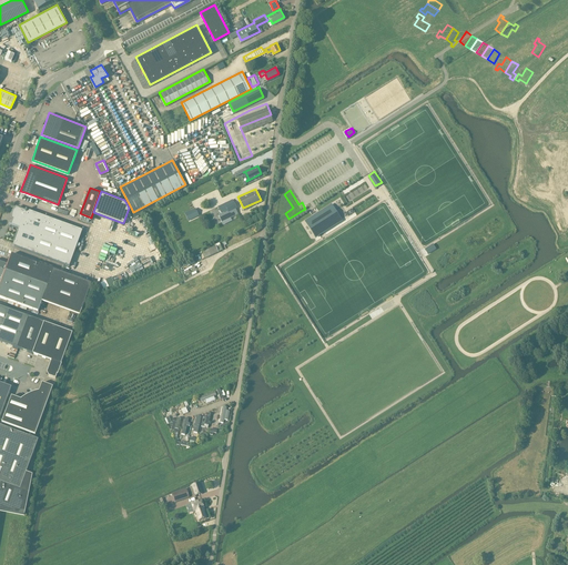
[(232,198),(217,204),(221,212),(219,213),(221,219),(237,211),(235,207),(236,207),(236,205),(233,199),(232,198)]
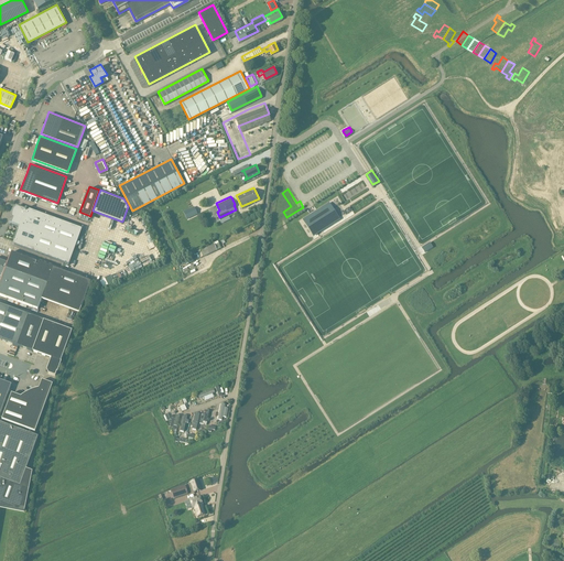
[(312,232),(337,215),(329,202),(304,217),(312,232)]
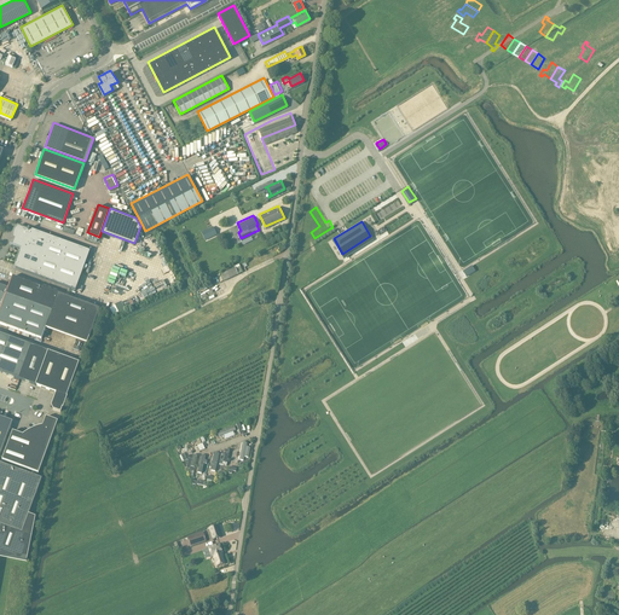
[(13,238),(12,243),(16,244),(17,244),(17,245),(18,247),(18,248),(19,248),(13,265),(75,288),(90,248),(36,228),(28,226),(27,227),(17,224),(17,225),(16,225),(16,226),(15,227),(13,228),(13,230),(13,231),(13,233),(13,235),(13,236),(15,236),(13,238)]
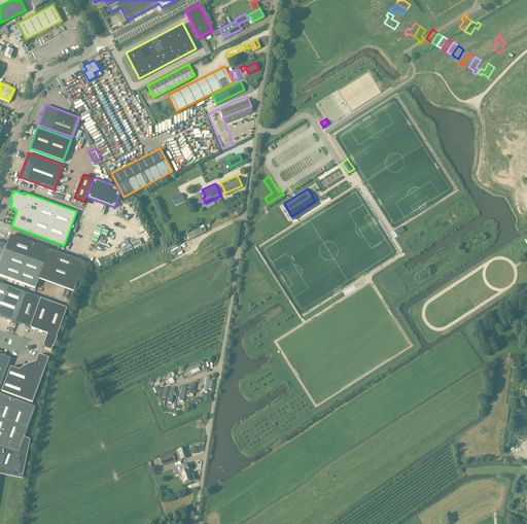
[(184,198),(181,191),(172,196),(175,202),(184,198)]
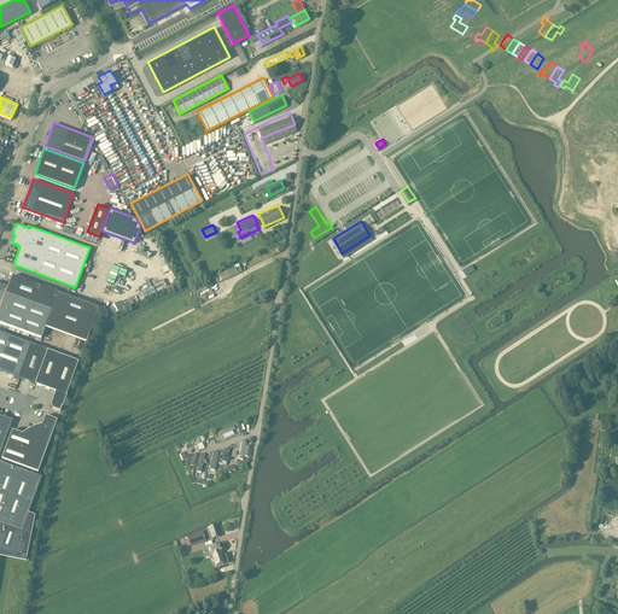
[(470,263),(461,268),(465,274),(473,268),(470,263)]
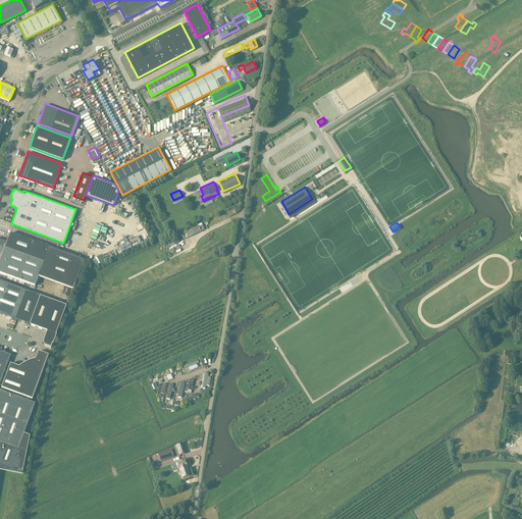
[(189,236),(201,229),(198,223),(186,229),(189,236)]
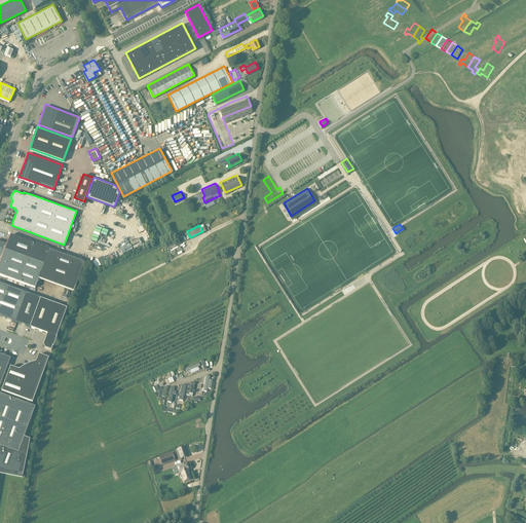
[(38,276),(74,290),(84,260),(10,233),(7,243),(0,239),(0,272),(35,286),(38,276)]
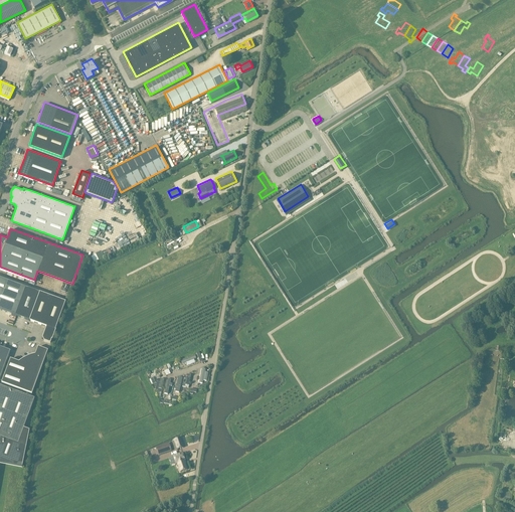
[(100,259),(105,256),(101,248),(96,251),(100,259)]
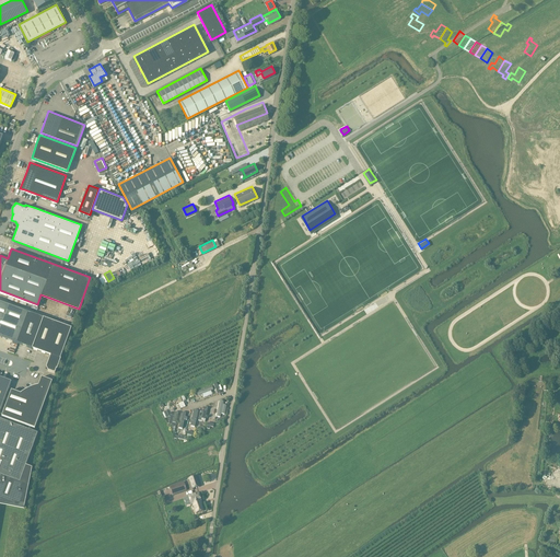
[(0,334),(15,340),(27,310),(0,299),(0,334)]
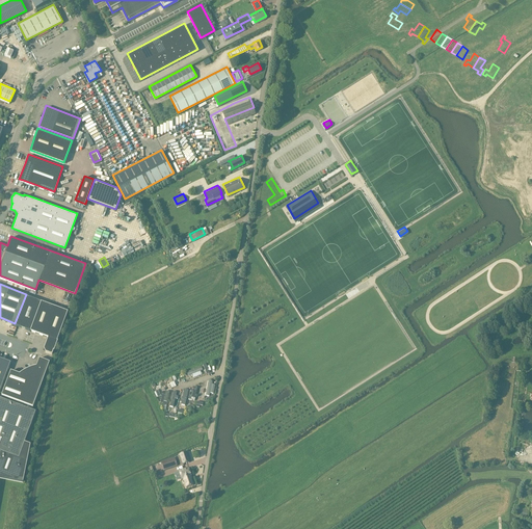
[(30,328),(41,299),(26,294),(15,323),(16,323),(30,328)]
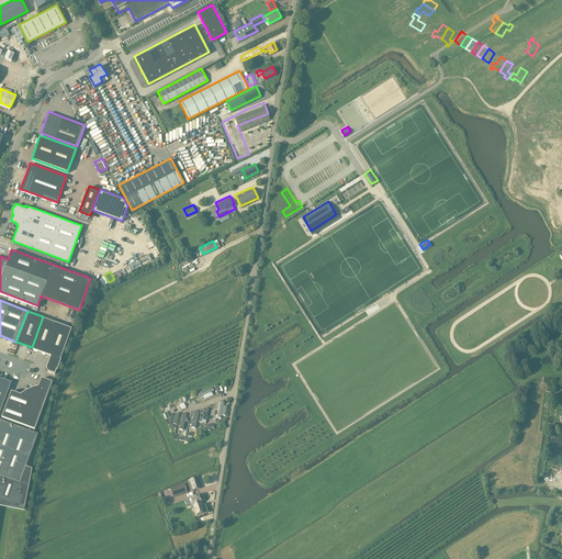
[(70,327),(43,316),(32,347),(51,354),(46,366),(47,370),(55,372),(56,368),(57,368),(60,358),(60,357),(70,327)]
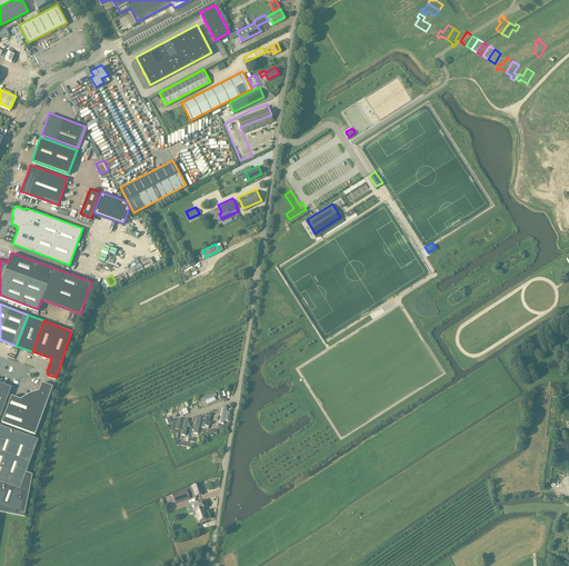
[(0,415),(11,385),(0,380),(0,415)]
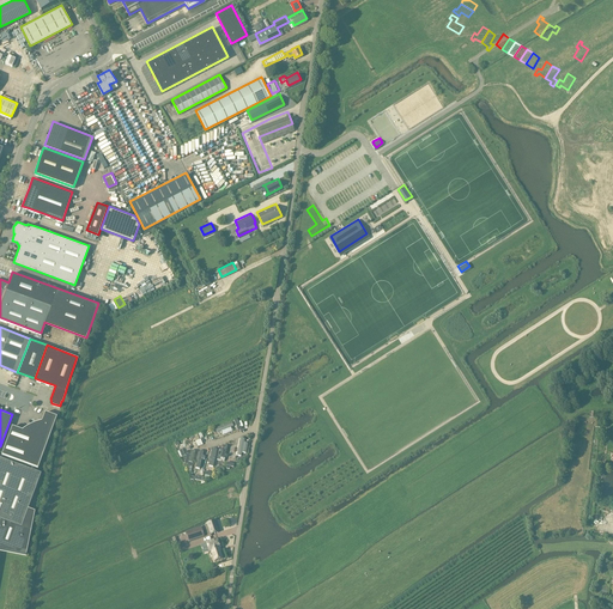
[(41,419),(41,420),(38,421),(36,421),(34,422),(31,424),(29,425),(26,426),(24,427),(23,428),(12,425),(1,452),(20,460),(26,462),(37,466),(56,414),(46,410),(42,419),(41,419)]
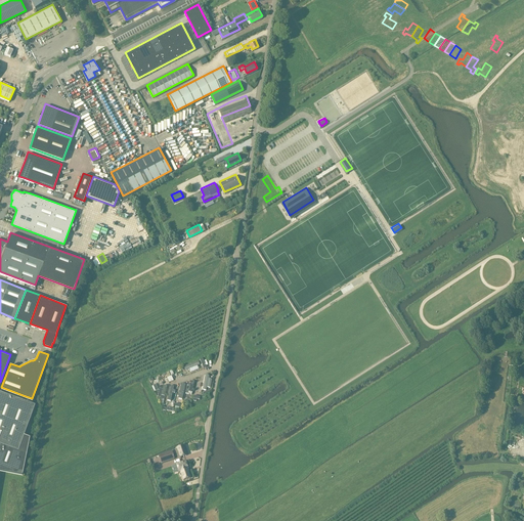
[(190,371),(195,368),(192,360),(187,362),(190,371)]
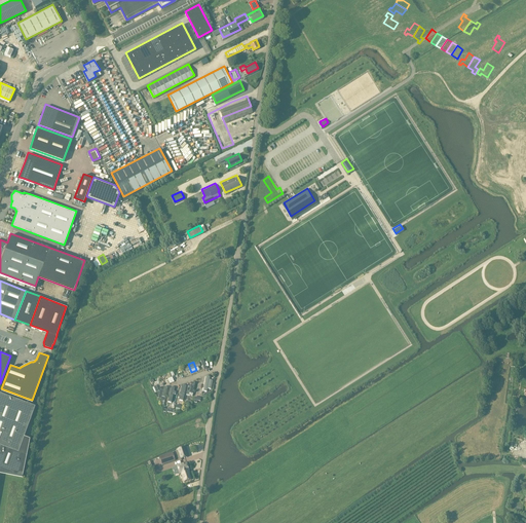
[(212,387),(213,379),(209,378),(210,375),(207,374),(203,389),(208,389),(208,387),(212,387)]
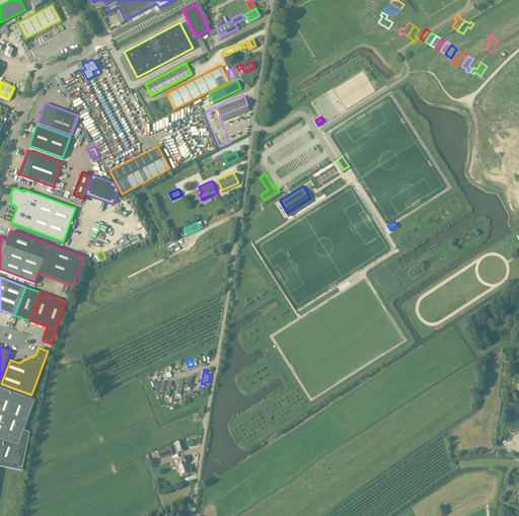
[(174,390),(180,392),(183,379),(177,378),(174,390)]
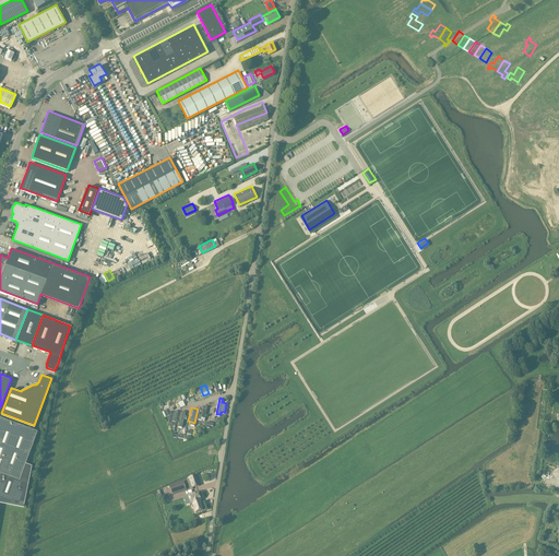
[(175,429),(178,411),(171,409),(169,422),(171,423),(170,428),(175,429)]
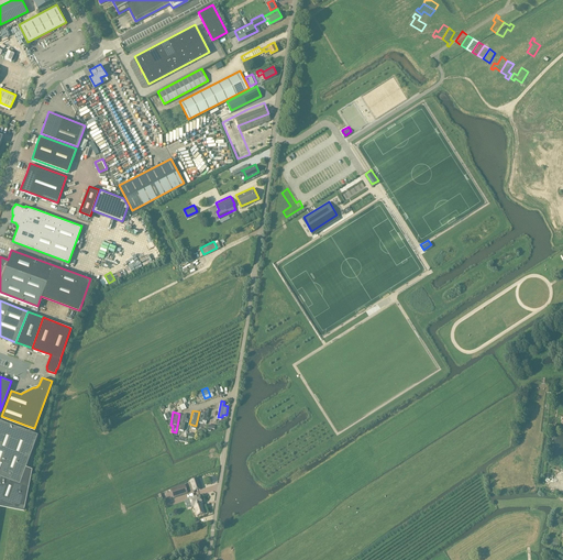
[(199,421),(206,423),(208,413),(201,412),(199,421)]
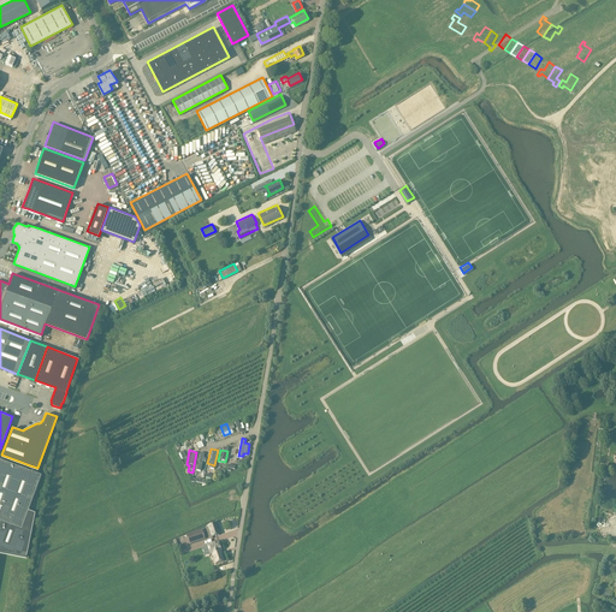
[(27,464),(21,462),(19,465),(0,458),(0,550),(27,556),(35,511),(28,509),(41,474),(25,468),(27,464)]
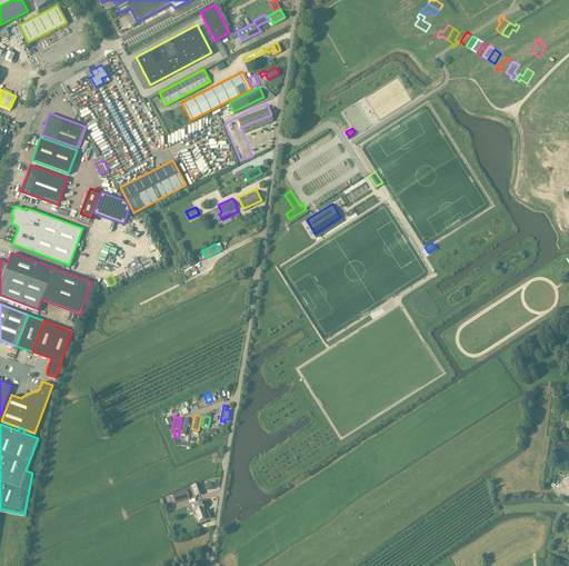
[(192,484),(192,485),(196,493),(196,494),(203,492),(199,482),(192,484)]
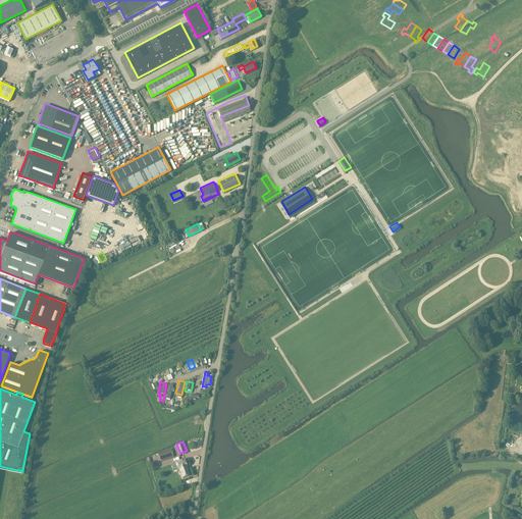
[(161,459),(173,454),(171,447),(158,451),(161,459)]
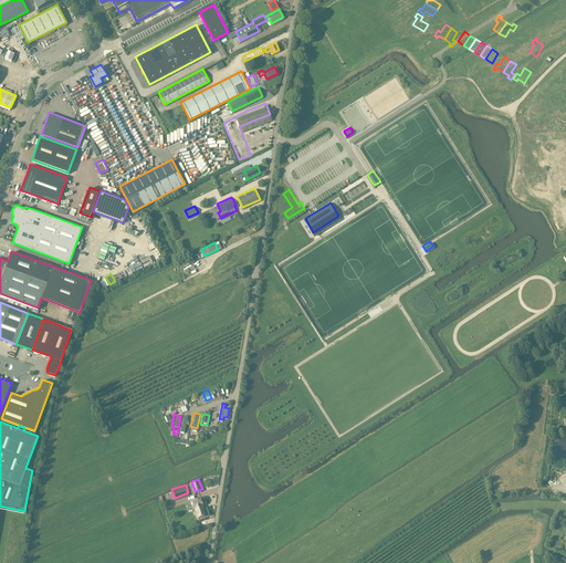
[(200,496),(189,499),(192,508),(195,507),(198,517),(205,513),(201,504),(202,504),(200,496)]
